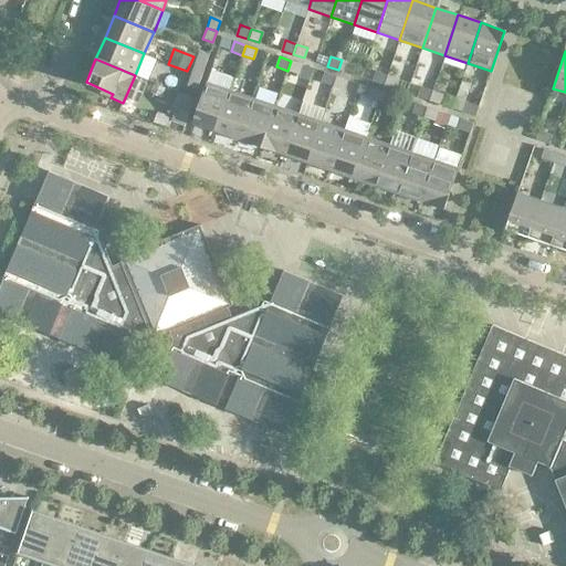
[(353,63),(342,60),(338,70),(349,74),(353,63)]
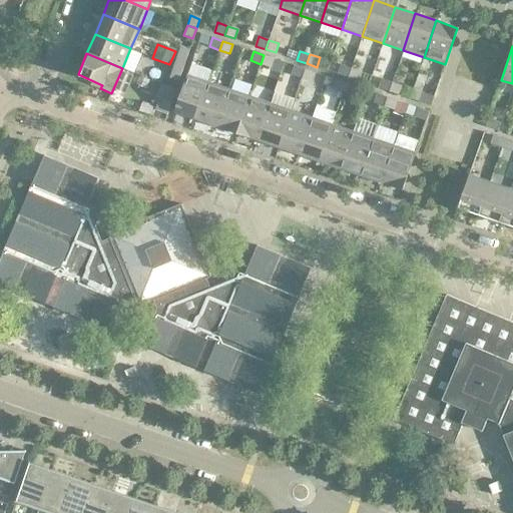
[(274,58),(264,55),(261,64),(271,67),(274,58)]
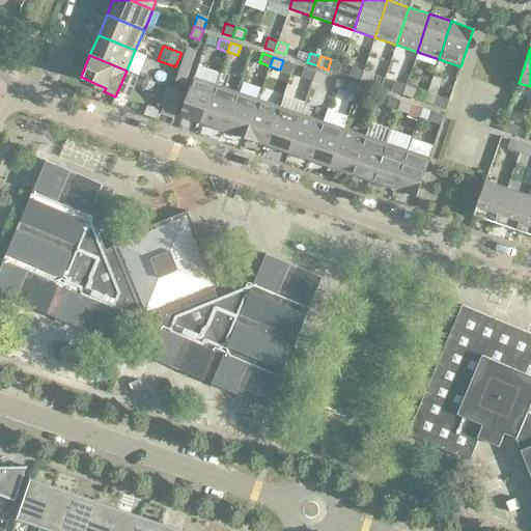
[(183,59),(179,68),(189,73),(192,62),(183,59)]
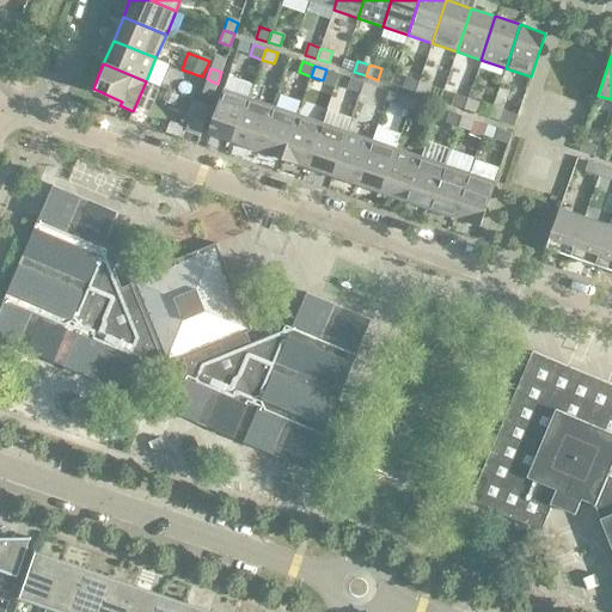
[(407,78),(403,89),(415,92),(418,81),(407,78)]
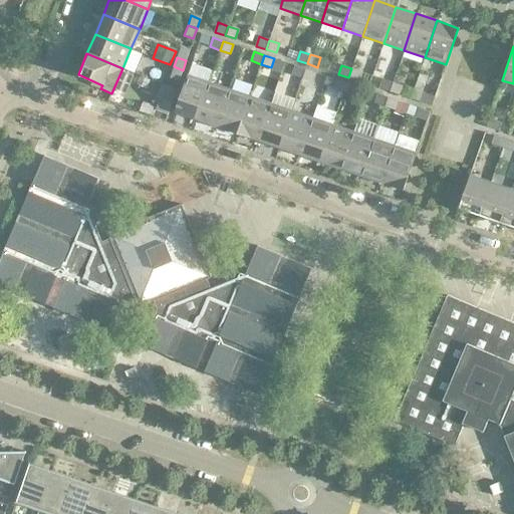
[(183,70),(174,66),(170,76),(179,80),(183,70)]
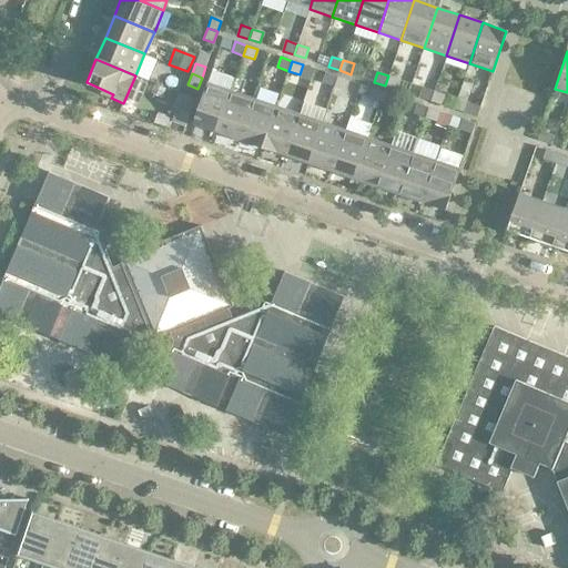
[(337,77),(326,73),(323,83),(334,87),(337,77)]
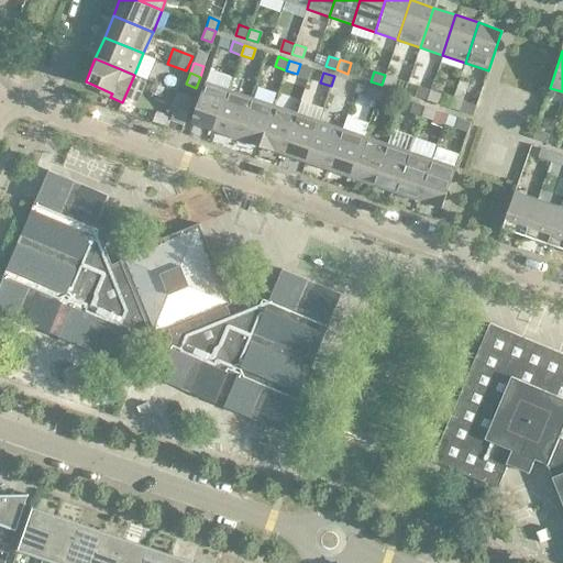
[(396,79),(385,75),(382,85),(393,89),(396,79)]
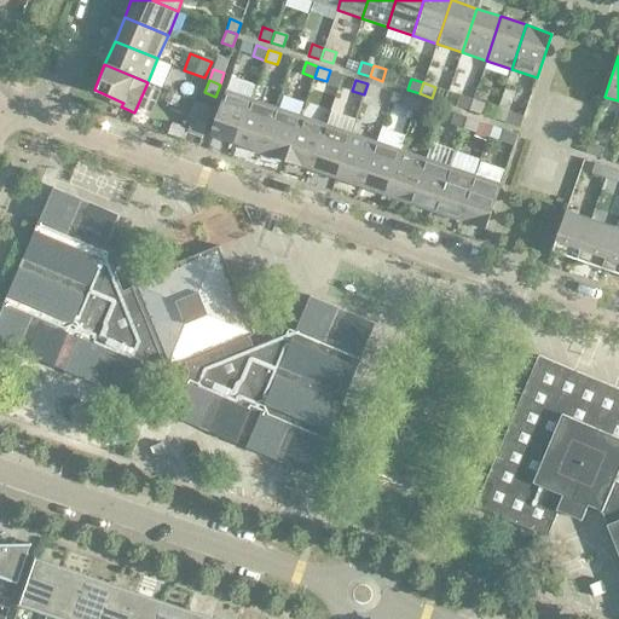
[(380,87),(368,84),(364,94),(376,98),(380,87)]
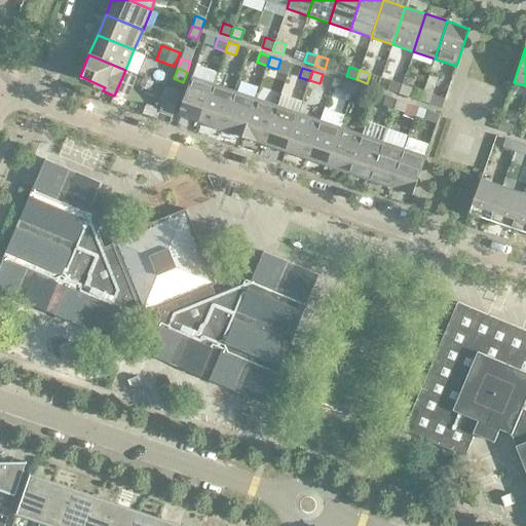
[(214,84),(191,77),(179,114),(200,122),(214,84)]
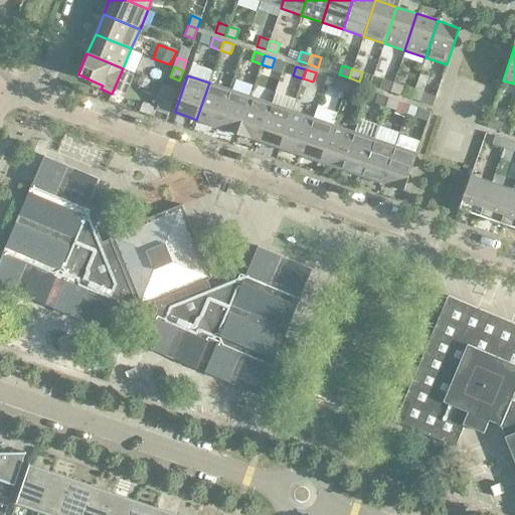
[(383,79),(380,89),(390,92),(393,82),(383,79)]
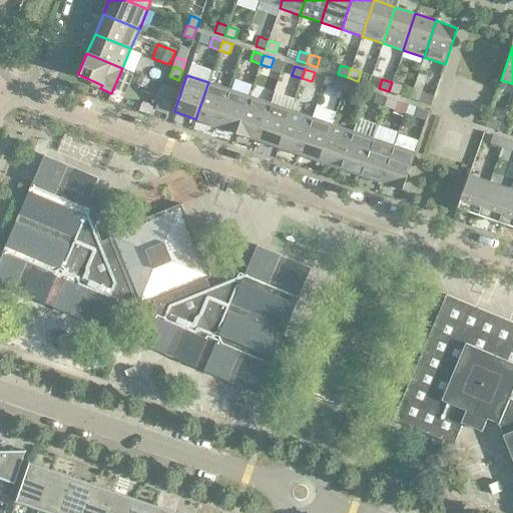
[(346,83),(336,80),(333,89),(343,92),(346,83)]
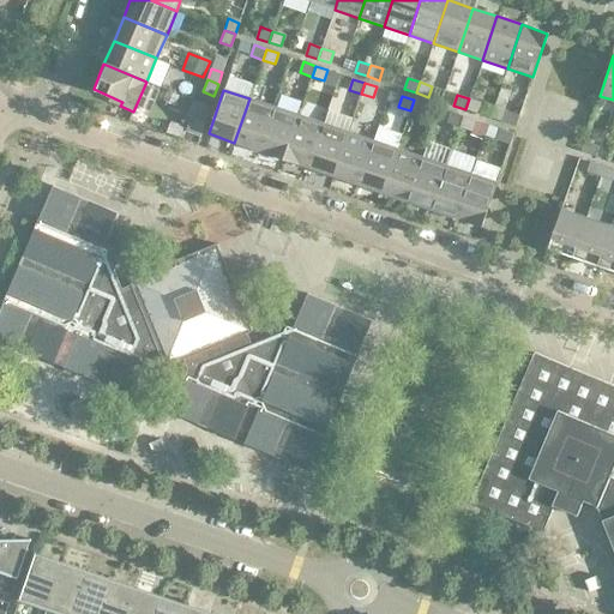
[(274,107),(250,98),(234,143),(259,151),(274,107)]
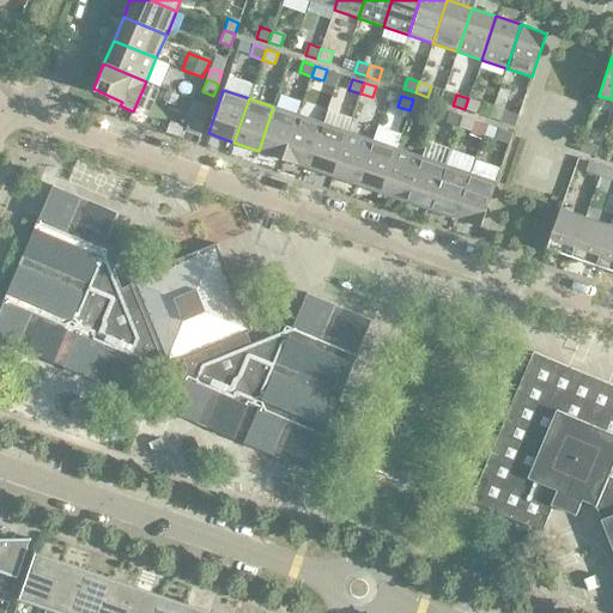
[(480,103),(468,98),(465,109),(477,114),(480,103)]
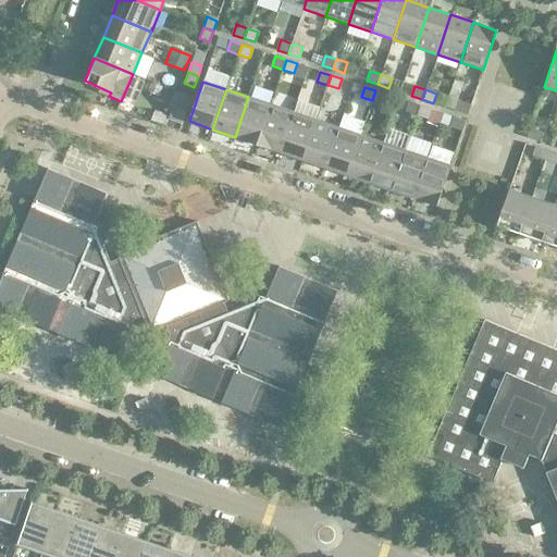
[(386,94),(375,90),(372,100),(383,103),(386,94)]
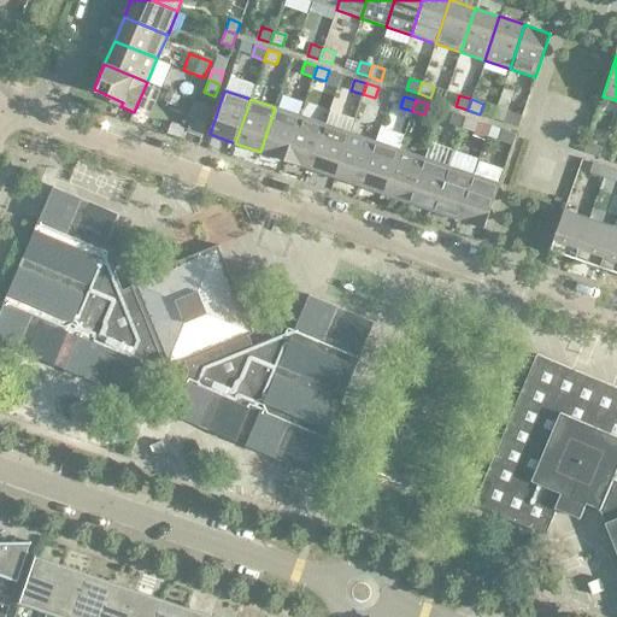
[(186,131),(201,136),(211,109),(195,103),(186,131)]
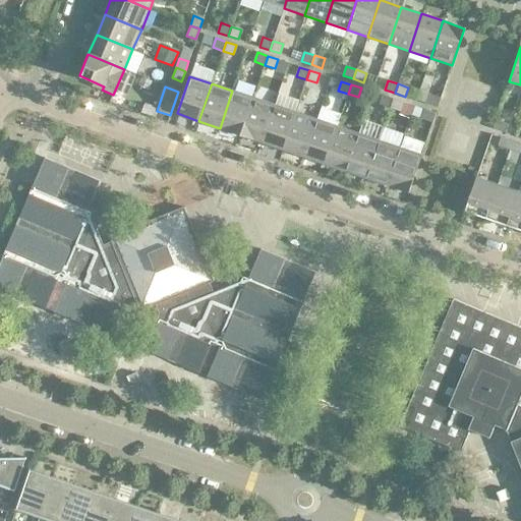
[(253,98),(232,91),(220,128),(240,135),(253,98)]
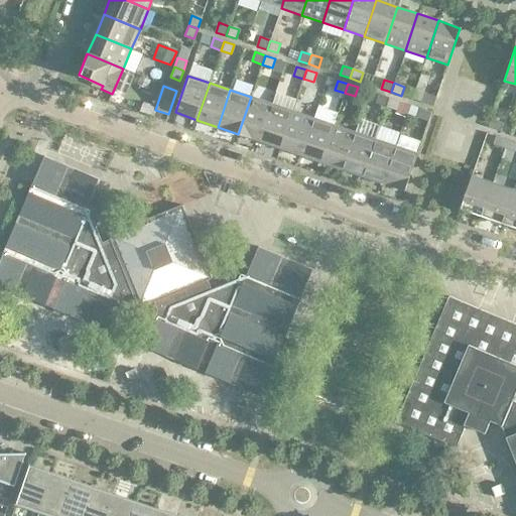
[(426,94),(423,103),(433,107),(436,97),(426,94)]
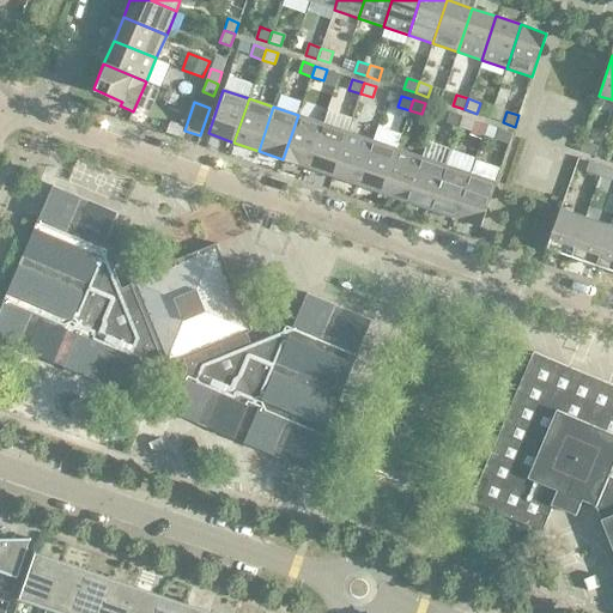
[(462,116),(450,113),(447,123),(459,127),(462,116)]
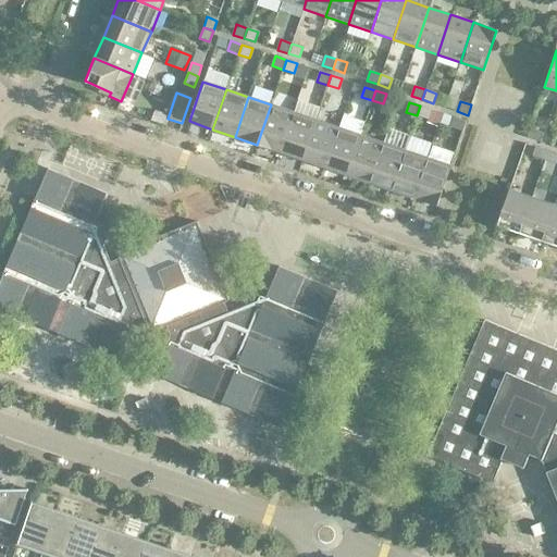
[(293,112),(271,104),(257,145),(280,152),(293,112)]
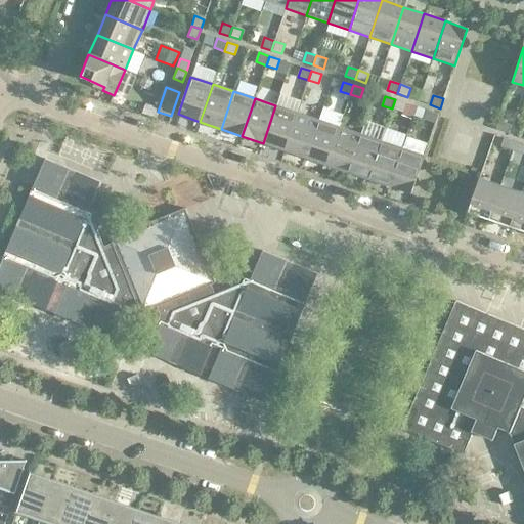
[(405,102),(395,99),(392,108),(402,112),(405,102)]
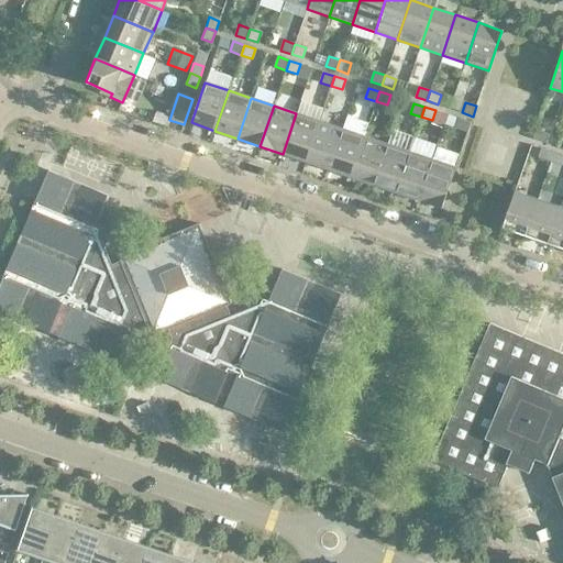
[(319,121),(296,113),(283,154),(305,162),(319,121)]
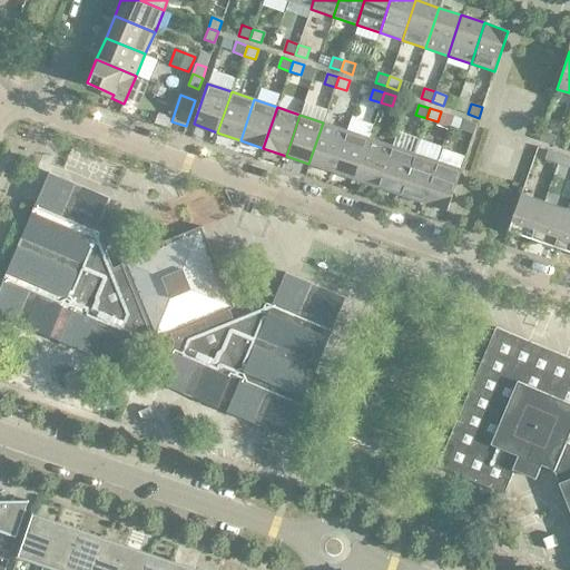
[(477,124),(465,120),(462,130),(473,134),(477,124)]
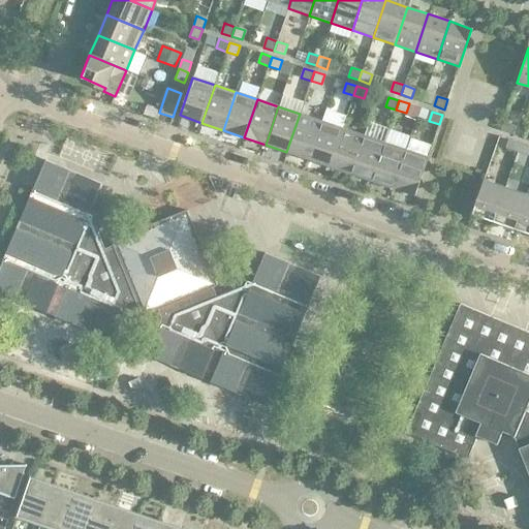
[(321,121),(300,114),(286,152),(308,159),(321,121)]
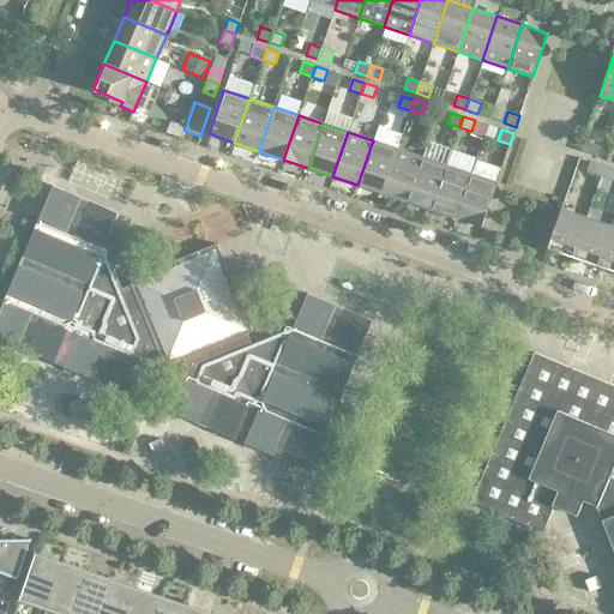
[(397,149),(373,140),(357,185),(383,193),(397,149)]
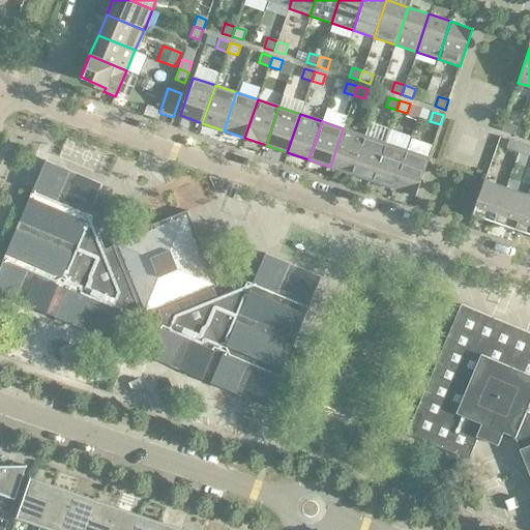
[(517,126),(504,122),(501,130),(513,135),(517,126)]
